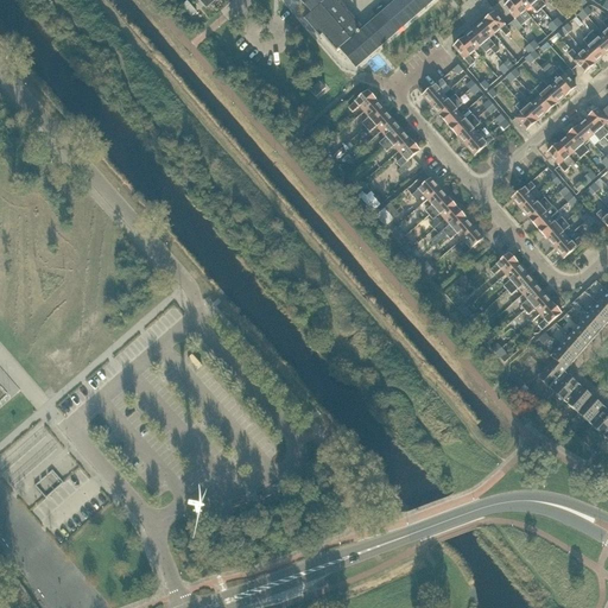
[(301,0),(311,13),(304,19),(321,38),(323,36),(337,52),(341,50),(356,69),(435,0),(397,0),(363,30),(337,0),(301,0)]
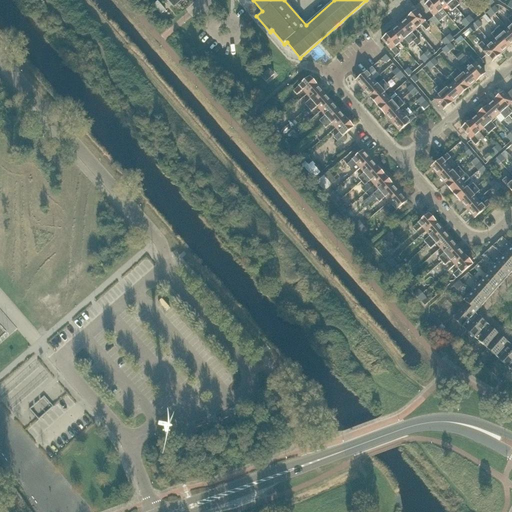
[(438,29),(442,26),(439,23),(448,15),(443,10),(434,0),(432,0),(425,6),(434,17),(431,20),(438,29)]
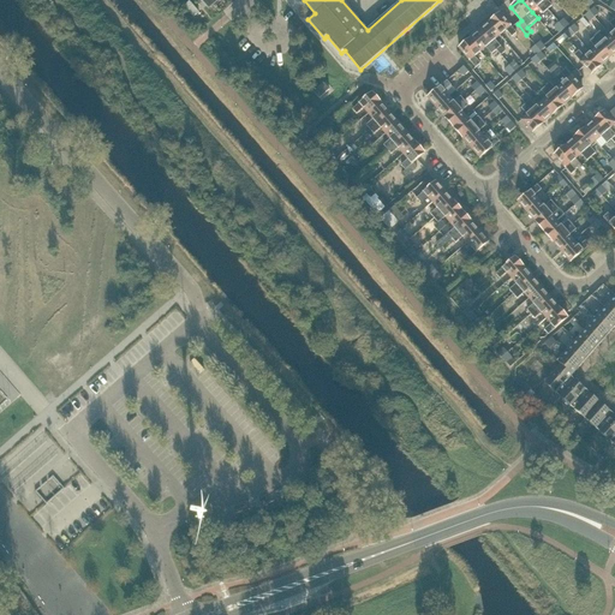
[(544,13),(548,10),(539,0),(521,0),(532,12),(538,6),(544,13)]
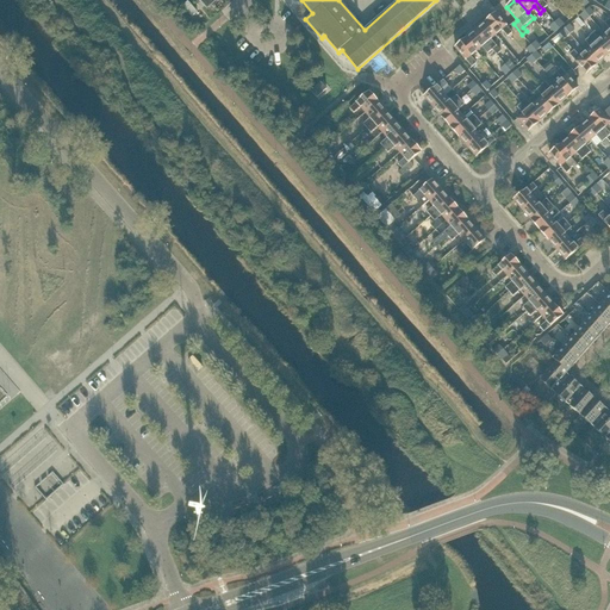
[(542,0),(535,0),(543,10),(548,6),(542,0)]
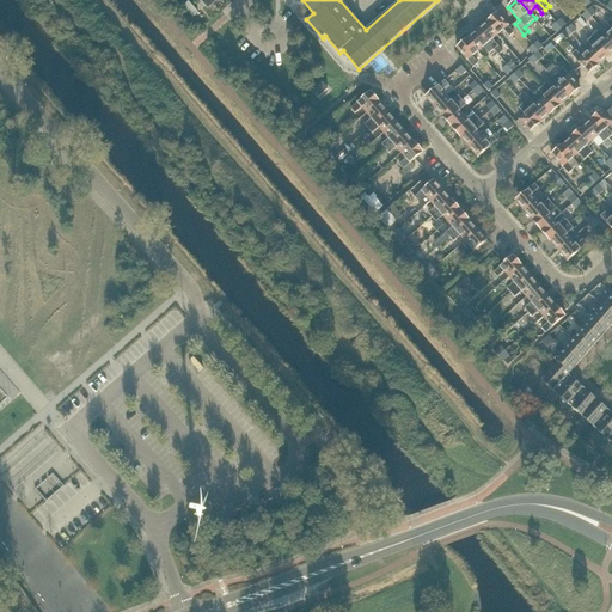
[(587,12),(593,18),(597,14),(592,8),(587,12)]
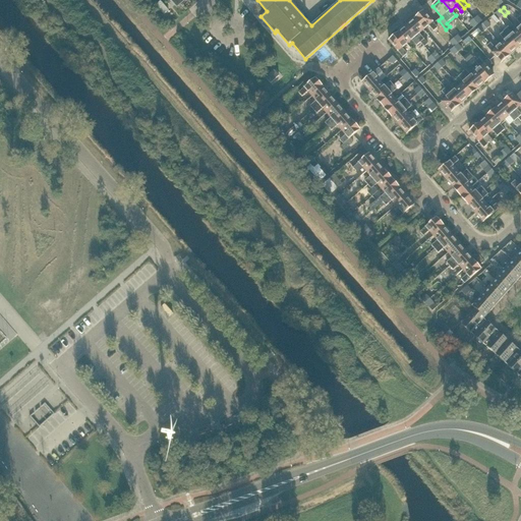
[(438,19),(433,23),(423,11),(415,19),(424,30),(428,25),(436,34),(444,26),(438,19)]
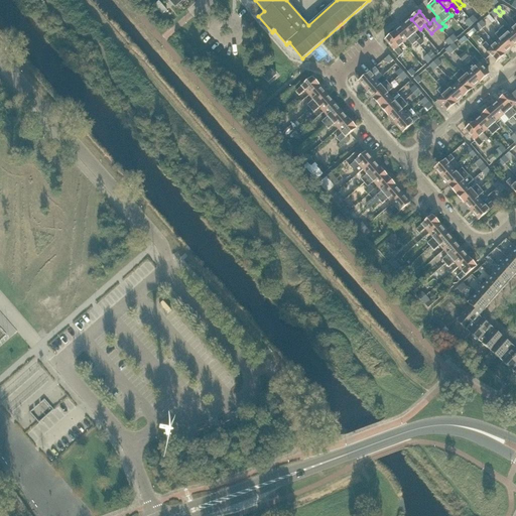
[(469,19),(473,24),(477,20),(473,16),(469,19)]
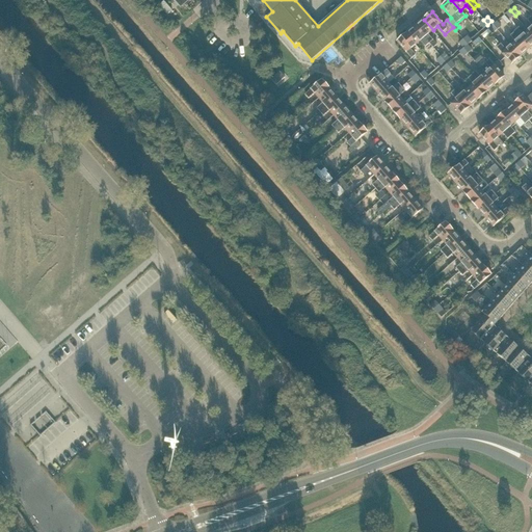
[(428,34),(433,30),(424,20),(415,27),(432,48),(435,45),(432,42),(433,41),(428,34)]
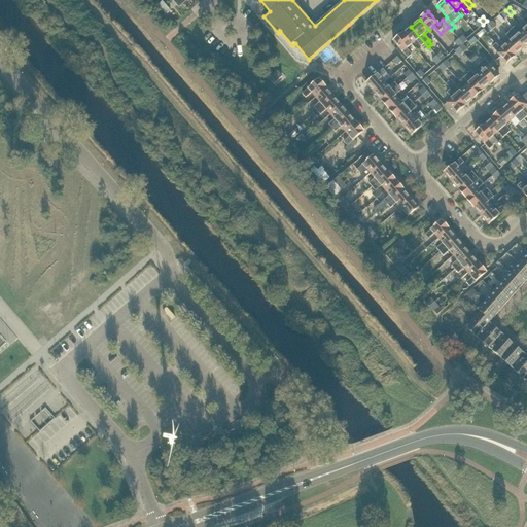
[(488,26),(493,31),(497,27),(492,22),(488,26)]
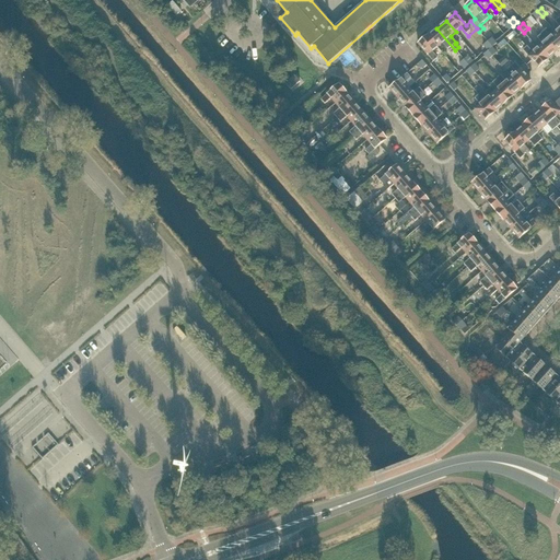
[(451,54),(455,50),(436,28),(428,36),(438,48),(442,44),(451,54)]
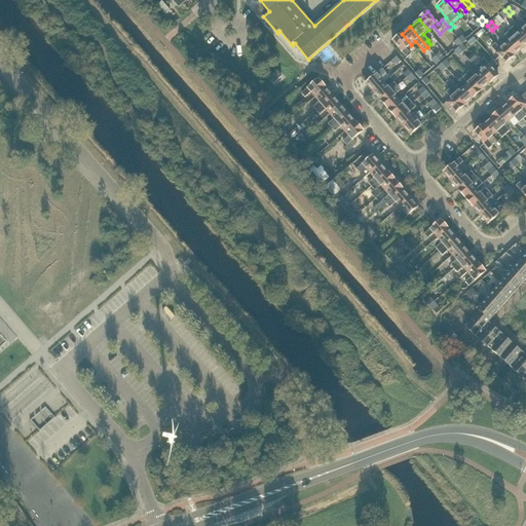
[(525,34),(522,30),(517,34),(512,29),(509,32),(523,48),(525,45),(525,34)]
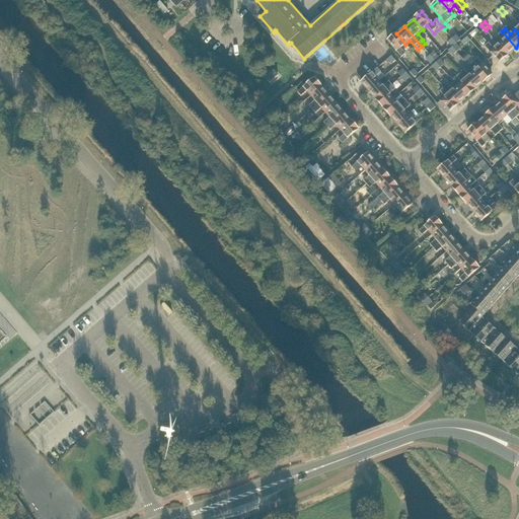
[(508,56),(516,48),(502,31),(498,34),(503,41),(499,45),(508,56)]
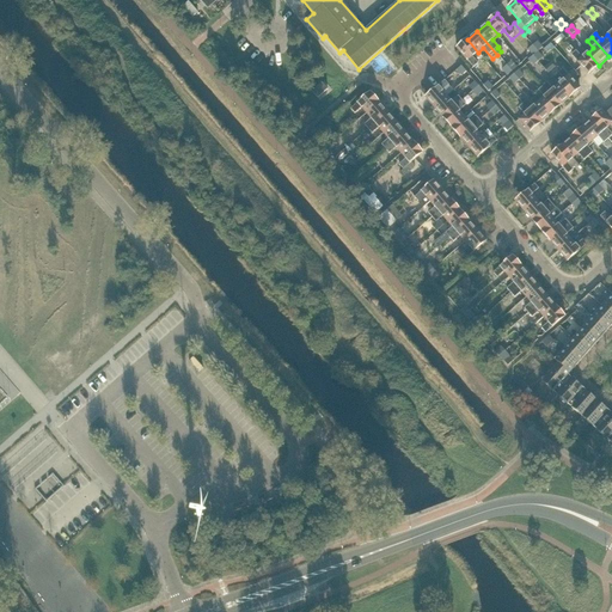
[(472,57),(478,53),(467,40),(457,48),(467,61),(473,68),(478,63),(472,57)]
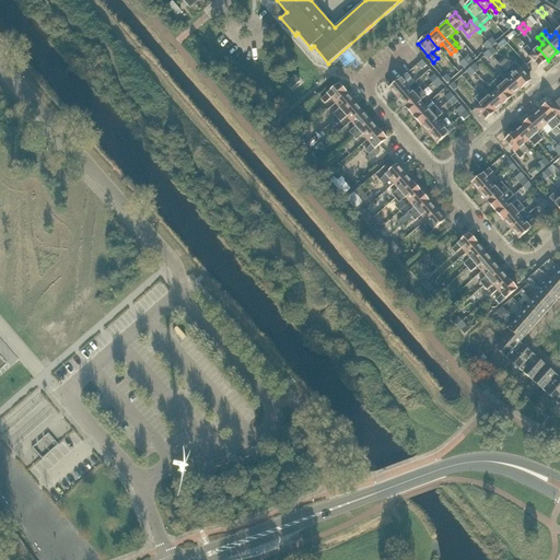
[(488,43),(493,48),(493,47),(497,44),(492,38),(488,43)]
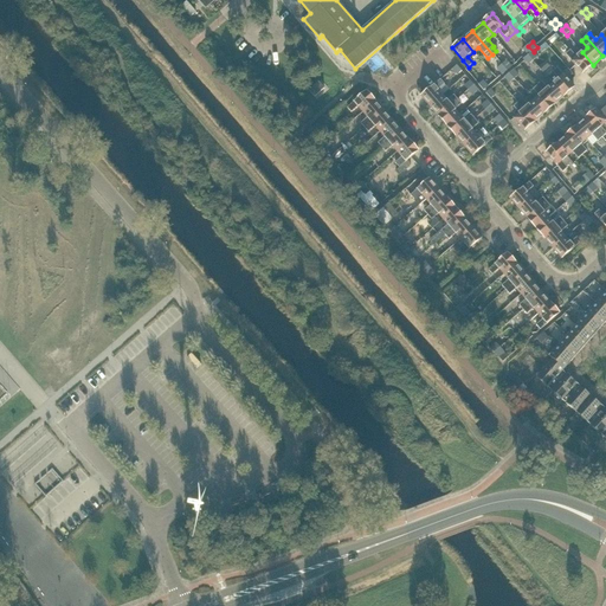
[(528,56),(534,62),(539,57),(534,51),(534,52),(528,56)]
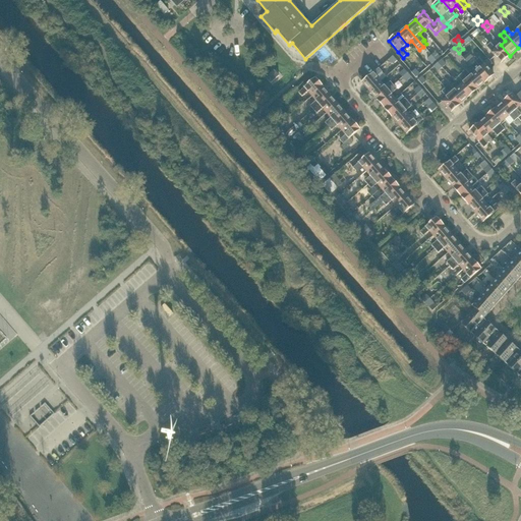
[(501,45),(496,49),(490,44),(486,47),(501,63),(510,56),(501,45)]
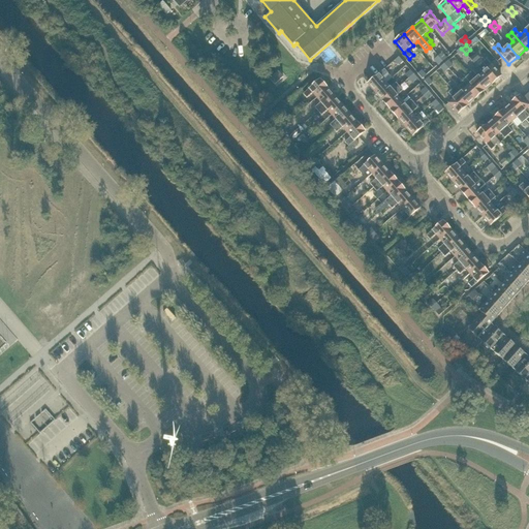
[(438,57),(442,62),(446,59),(442,54),(438,57)]
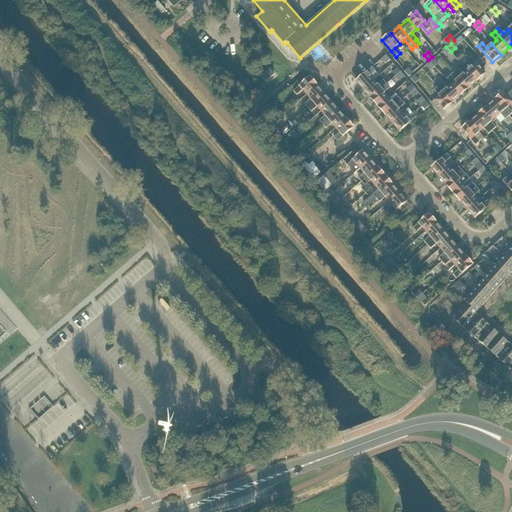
[(387,63),(391,60),(386,55),(382,59),(387,63)]
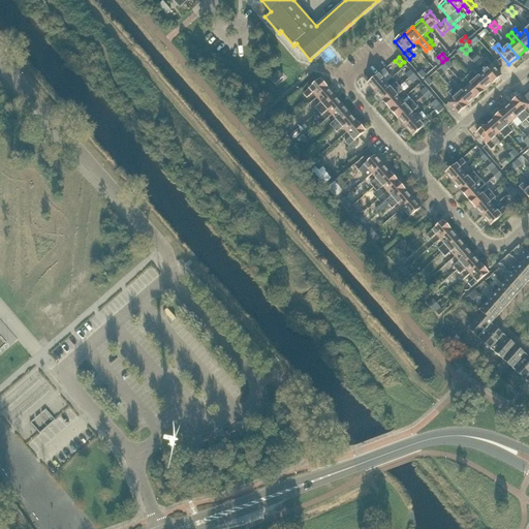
[(438,65),(442,62),(438,57),(434,60),(438,65)]
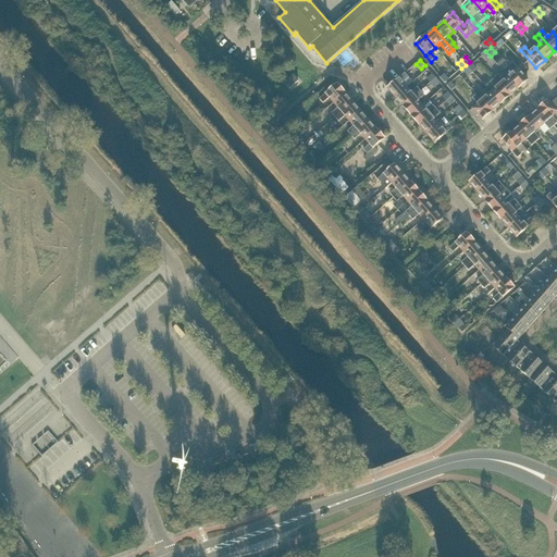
[(519,88),(528,81),(512,62),(508,66),(514,72),(509,76),(519,88)]
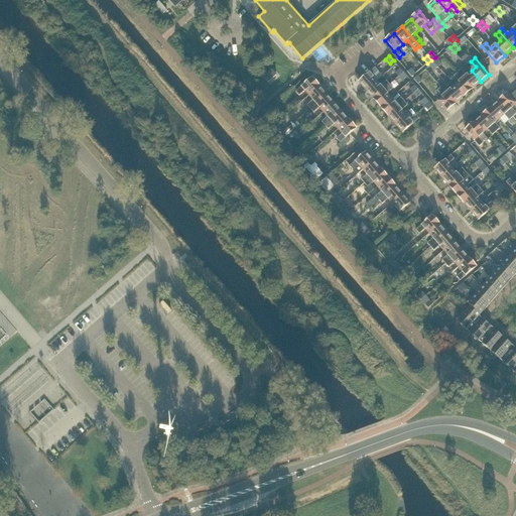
[(418,70),(425,62),(422,58),(414,66),(418,70)]
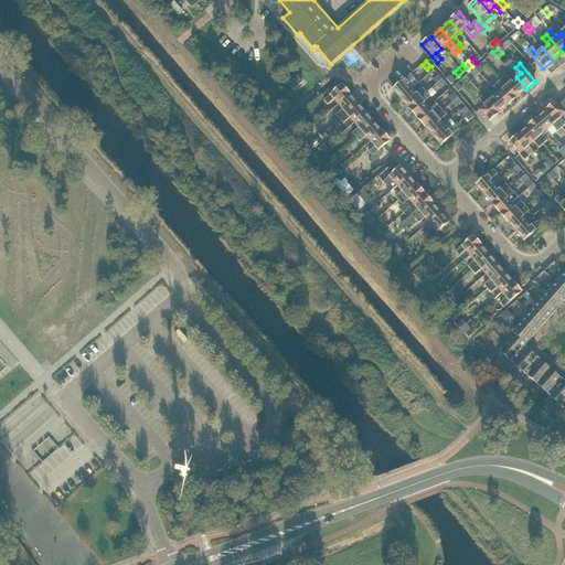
[(475,68),(479,74),(483,71),(479,65),(475,68)]
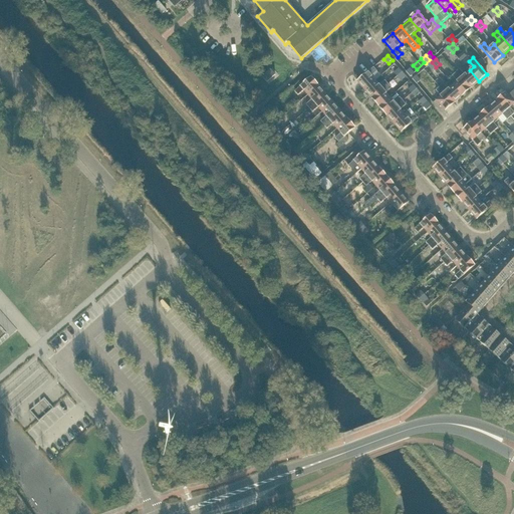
[(433,70),(436,67),(432,62),(428,66),(433,70)]
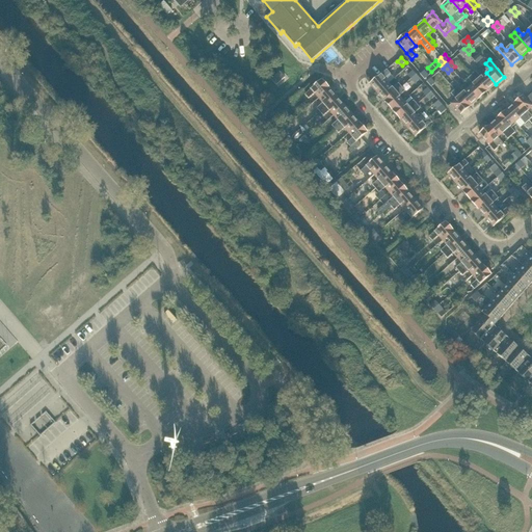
[(384,79),(391,74),(387,70),(370,84),(378,94),(389,84),(384,79)]
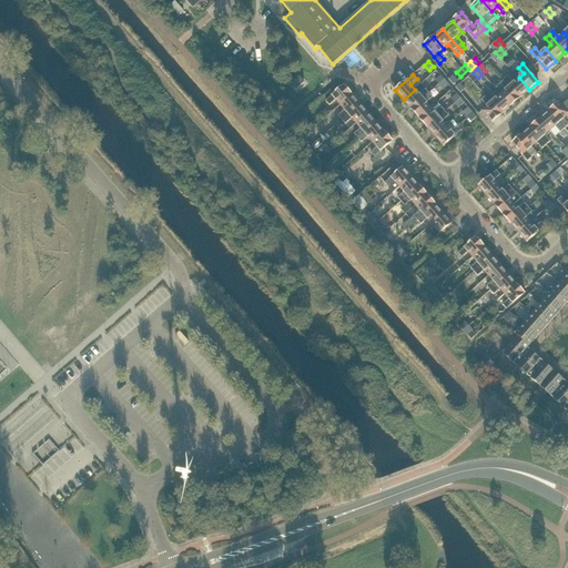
[(438,85),(445,80),(440,75),(435,81),(438,85)]
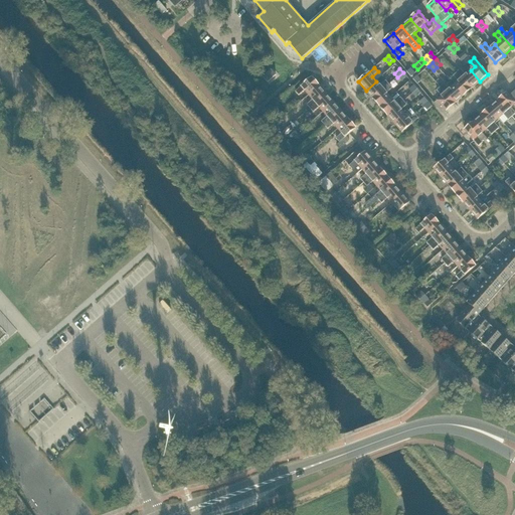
[(415,73),(412,70),(410,68),(406,72),(411,77),(415,73)]
